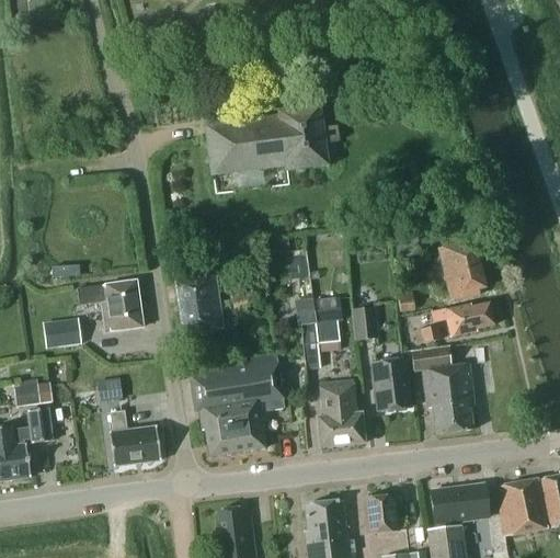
[(322,126),(319,103),(277,109),(278,114),(205,123),(212,173),(285,163),(286,169),(328,163),(324,140),(338,139),(335,124),(322,126)]
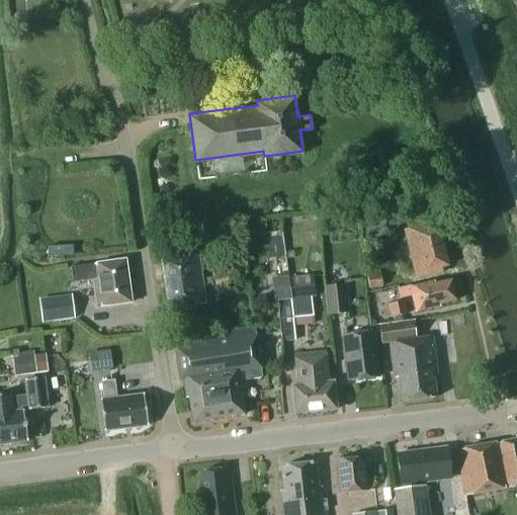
[(363,177),(351,178),(353,191),(364,190),(363,177)]
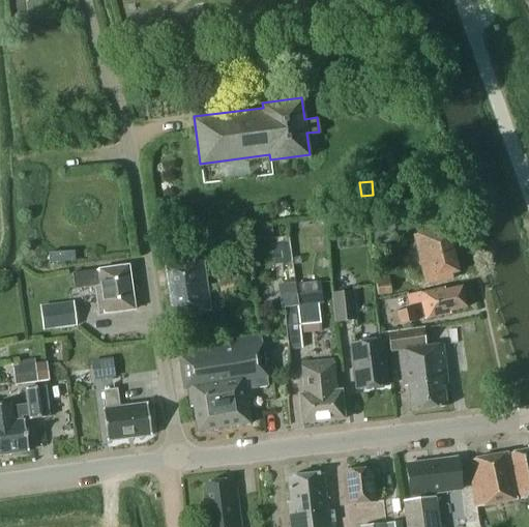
[(272,223),(254,225),(255,235),(273,232),(272,223)]
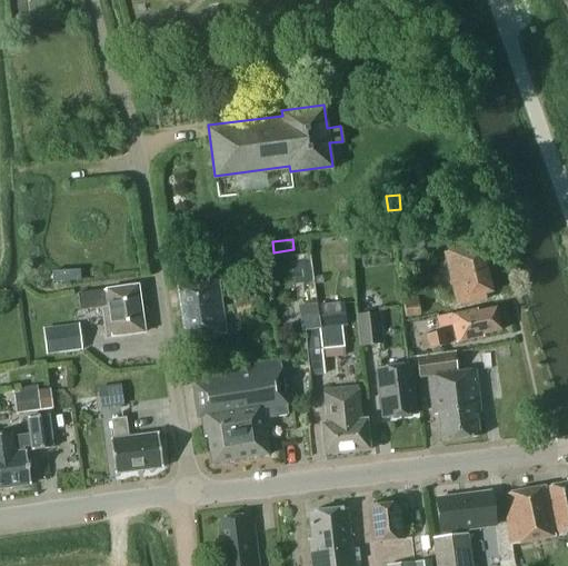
[(475,249),(474,244),(445,250),(458,304),(486,297),(485,291),(492,290),(482,247),(475,249)]
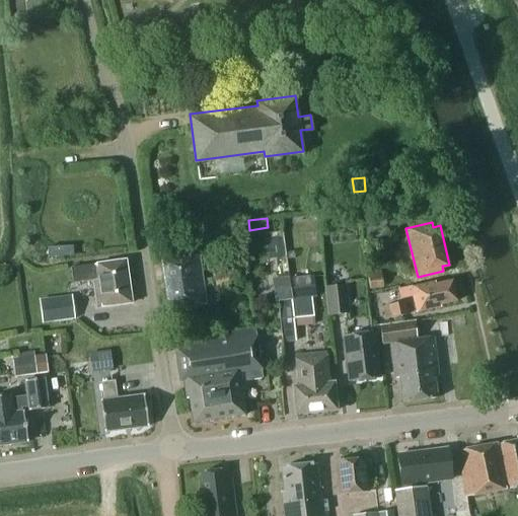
[(391,239),(388,226),(367,231),(370,244),(391,239)]
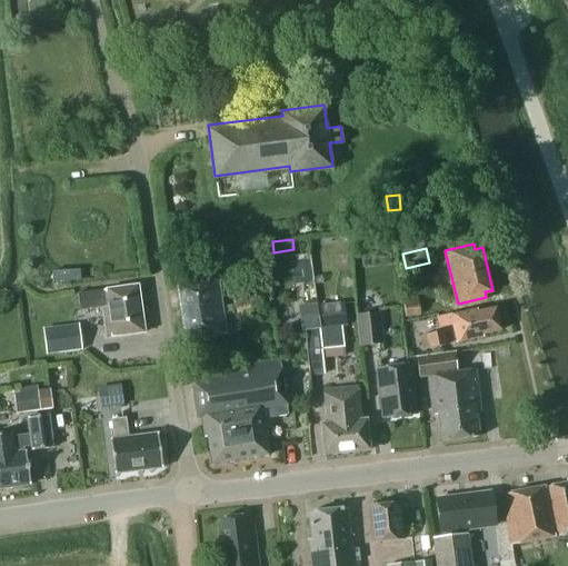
[(81,268),(52,269),(53,280),(81,279),(81,268)]
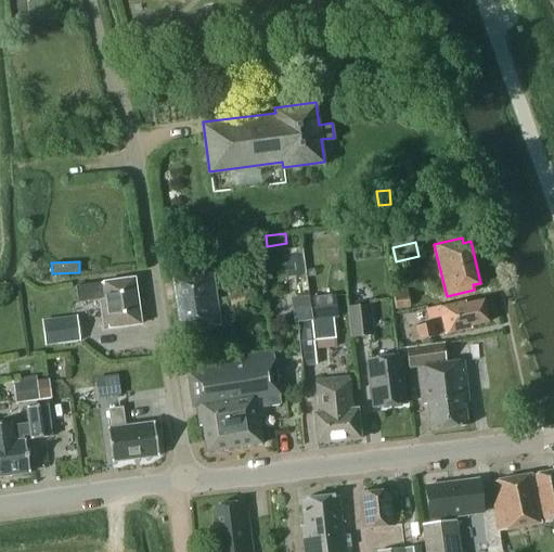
[(317,266),(308,267),(308,274),(317,274),(317,266)]
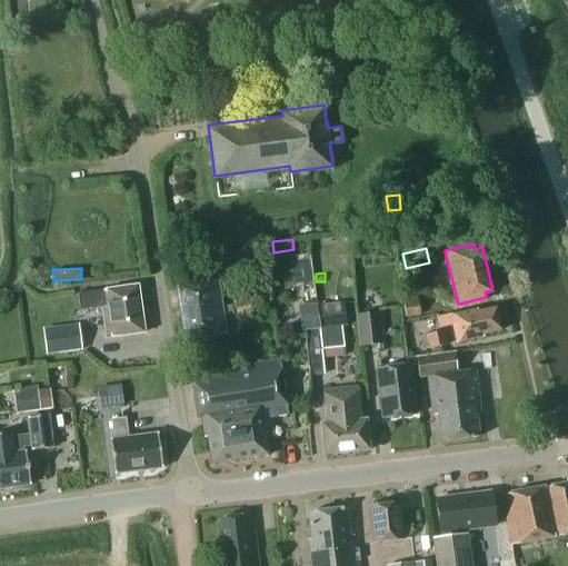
[(227,331),(218,278),(178,284),(186,338),(227,331)]
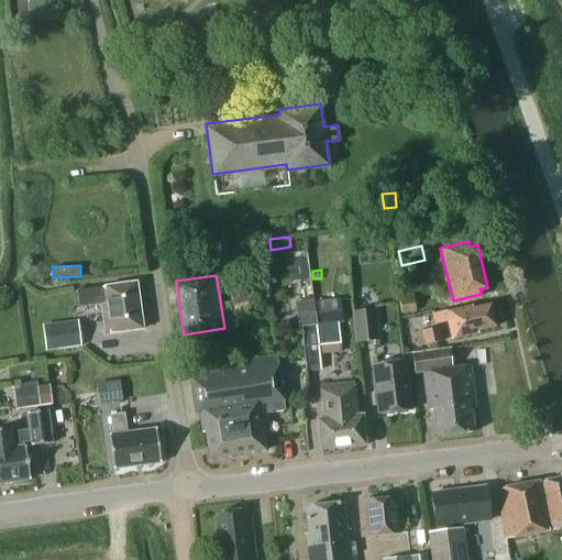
[(79,305),(101,302),(106,331),(143,327),(136,281),(100,285),(77,288),(79,305)]
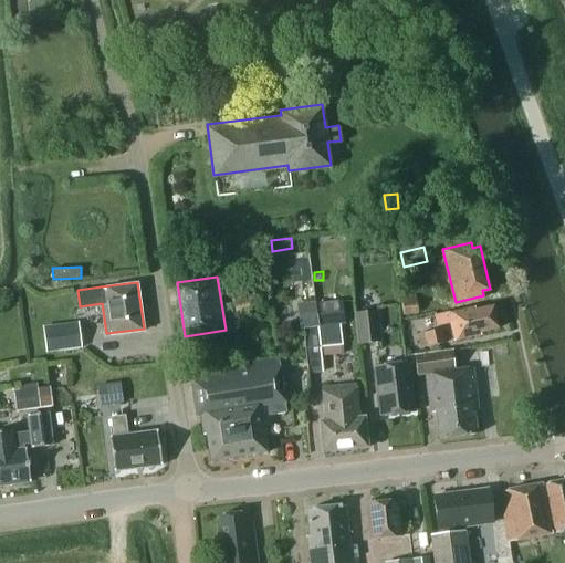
[(403,295),(405,314),(419,312),(416,293),(403,295)]
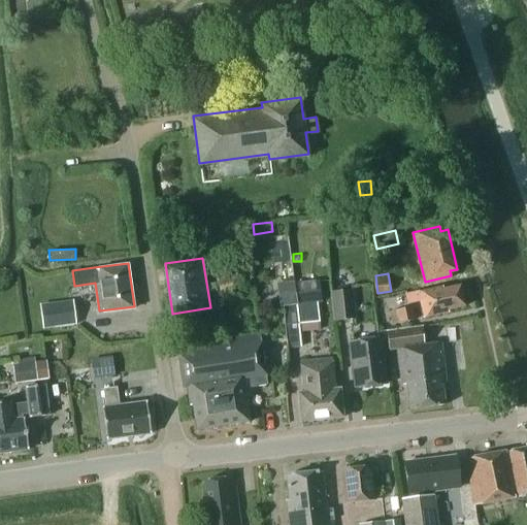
[(299,302),(301,321),(320,319),(318,300),(322,299),(320,276),(296,279),(299,302)]
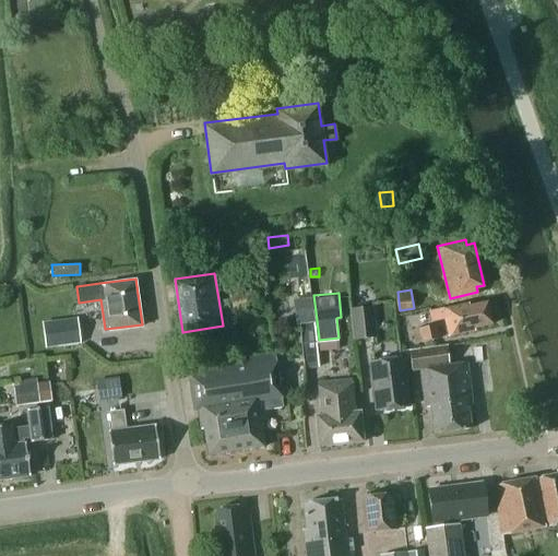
[(317,320),(313,295),(296,297),(298,322),(300,322),(317,320)]
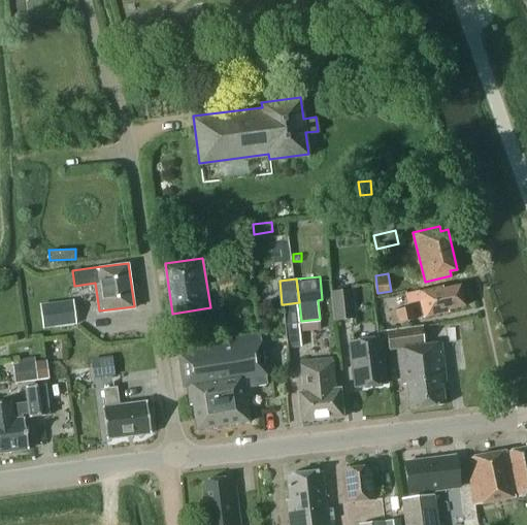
[(465,304),(460,284),(445,288),(443,286),(419,292),(419,289),(404,292),(407,302),(421,299),(425,316),(449,310),(449,308),(465,304)]
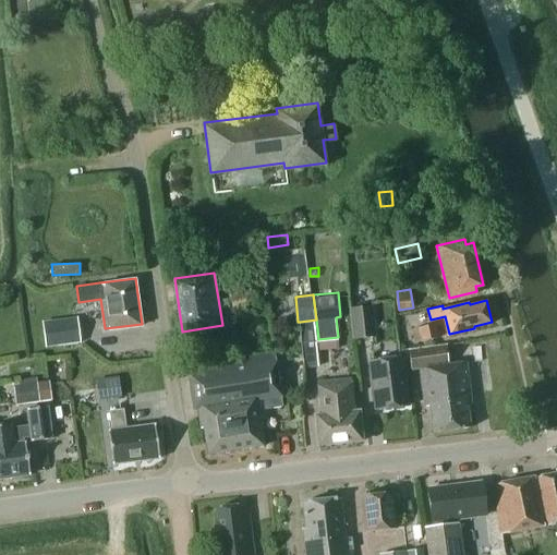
[(353,339),(375,337),(373,306),(351,309),(353,339)]
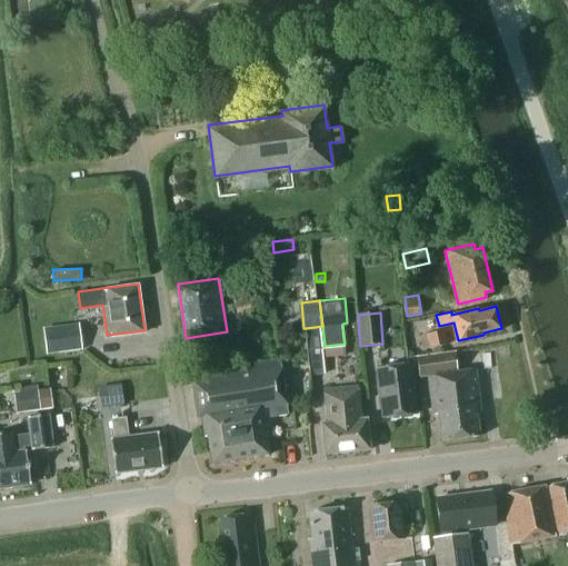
[(43,325),(47,351),(82,347),(79,321),(43,325)]
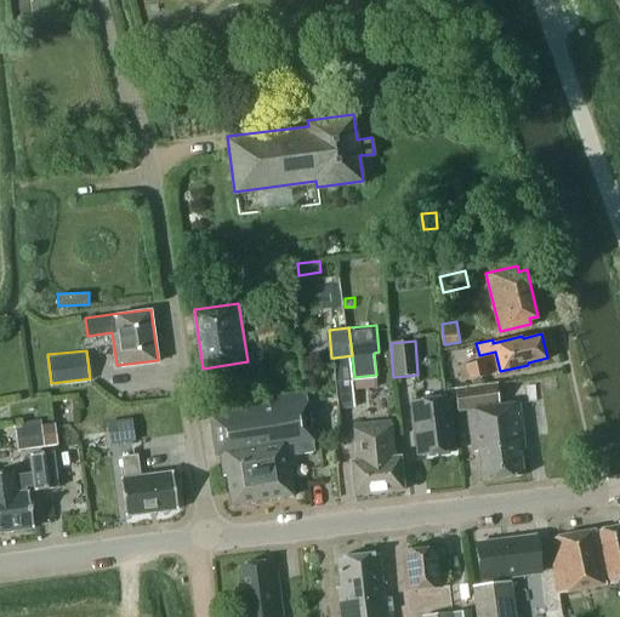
[(354,377),(352,355),(334,358),(339,406),(357,405),(354,377)]
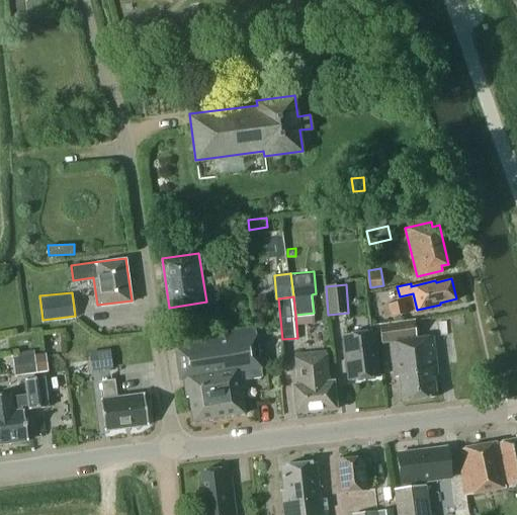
[(407,312),(404,299),(390,303),(393,316),(407,312)]
